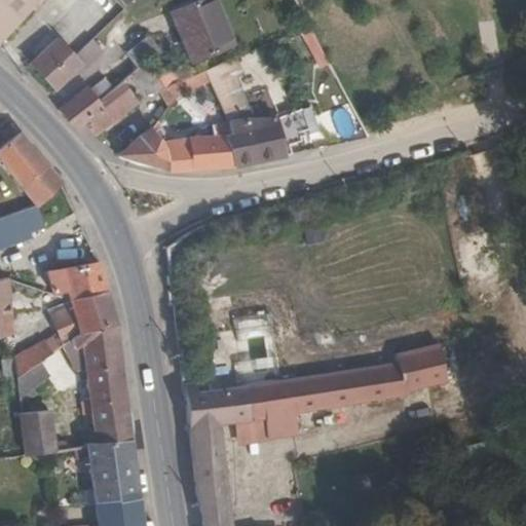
[(0,0),(0,39),(37,0),(0,0)]
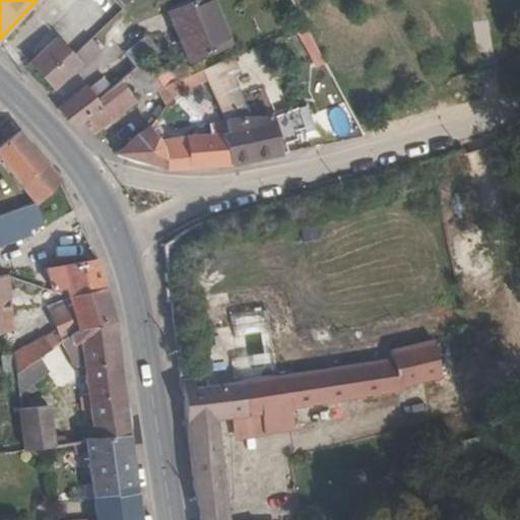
[(115,0),(123,8),(131,0),(115,0)]
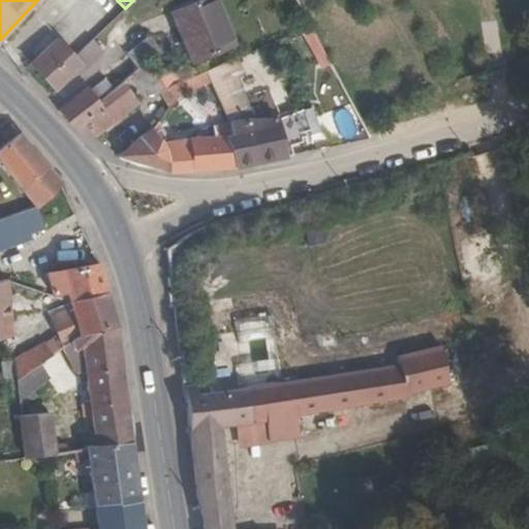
[(236,44),(217,0),(201,0),(179,11),(191,43),(188,44),(194,62),(236,44)]
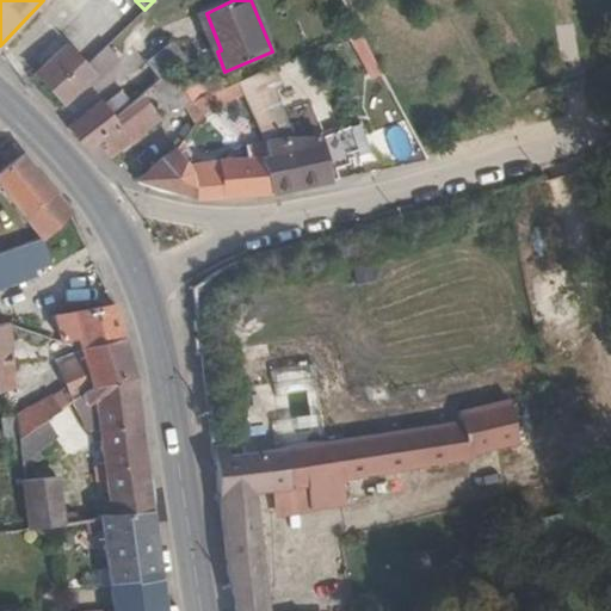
[(160,78),(171,69),(186,59),(172,42),(146,62),(160,78)]
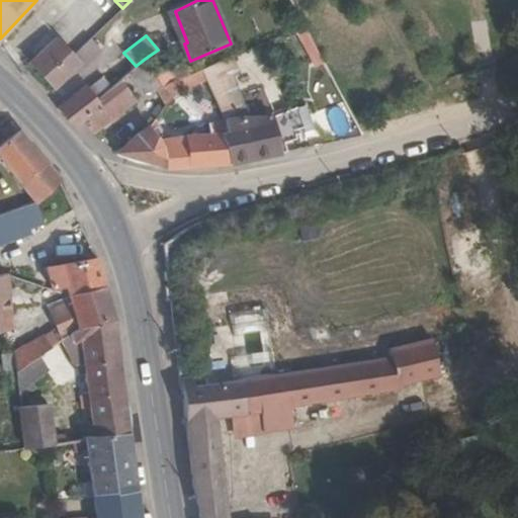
[(56,38),(30,62),(54,87),(79,64),(56,38)]
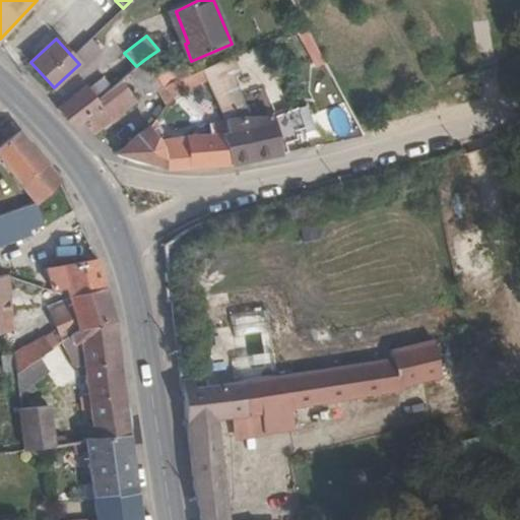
[(101,49),(92,40),(73,56),(83,66),(101,49)]
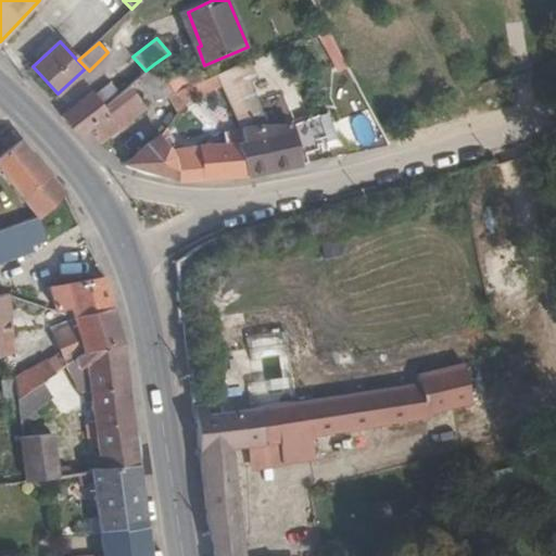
[(256,80),(250,63),(216,78),(220,90),(238,133),(258,128),(269,128),(251,83),(256,80)]
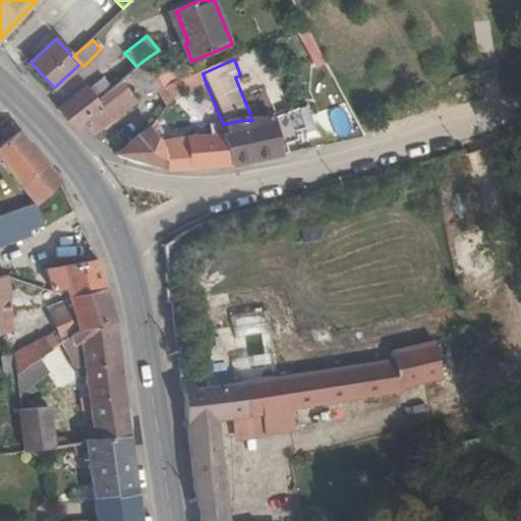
[(176,85),(178,84),(166,63),(152,70),(162,88),(164,91),(176,85)]
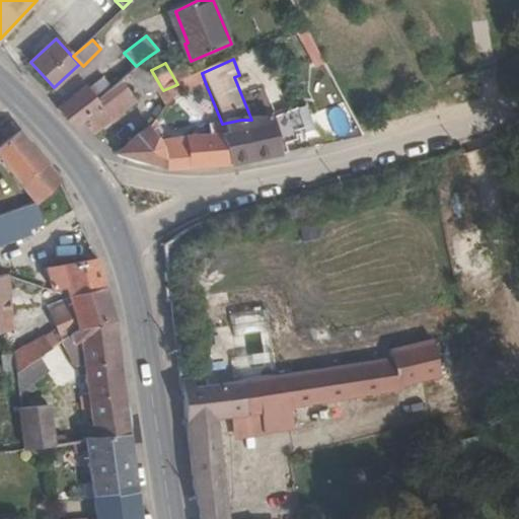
[(161,87),(151,70),(150,68),(136,78),(148,87),(152,84),(155,90),(161,87)]
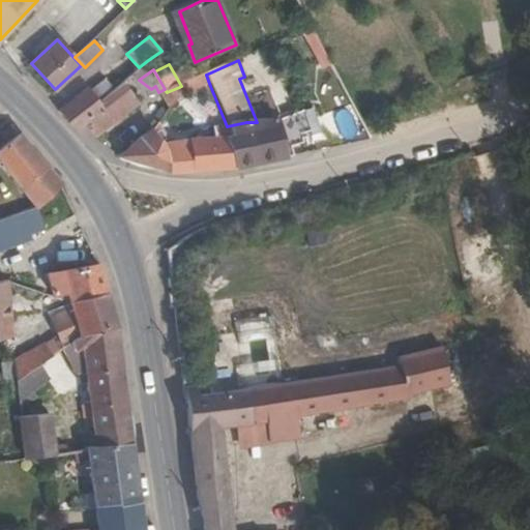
[(210,86),(206,75),(181,86),(179,87),(184,96),(210,86)]
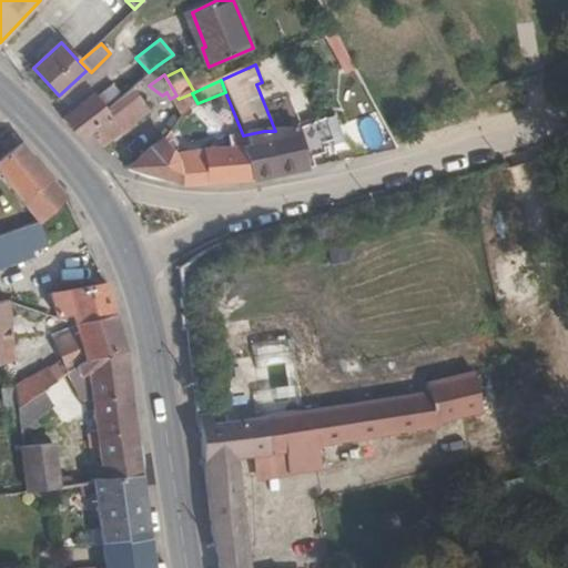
[(111,85),(97,98),(103,107),(108,104),(119,94),(111,85)]
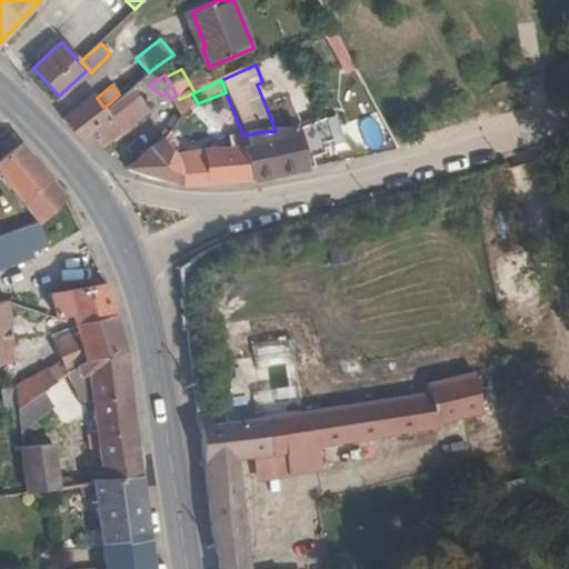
[(112,110),(136,92),(131,86),(119,95),(108,105),(112,110)]
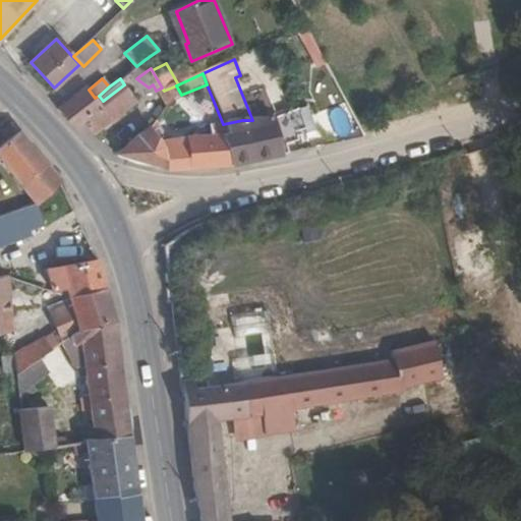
[(87,87),(63,103),(58,106),(78,126),(83,122),(94,131),(136,99),(124,84),(103,101),(99,96),(95,98),(89,90),(87,87)]
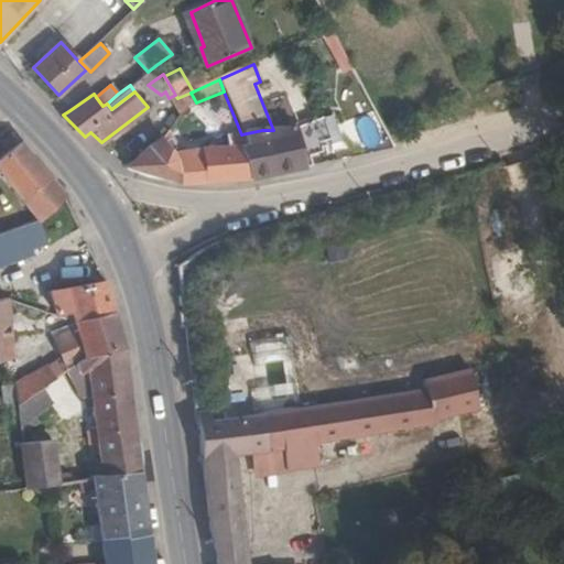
[(196,102),(191,93),(177,98),(175,99),(183,112),(196,102)]
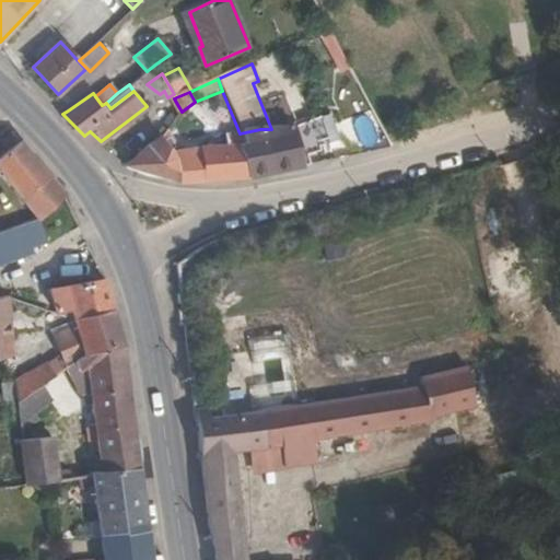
[(178,116),(182,112),(174,98),(176,97),(174,94),(167,97),(178,116)]
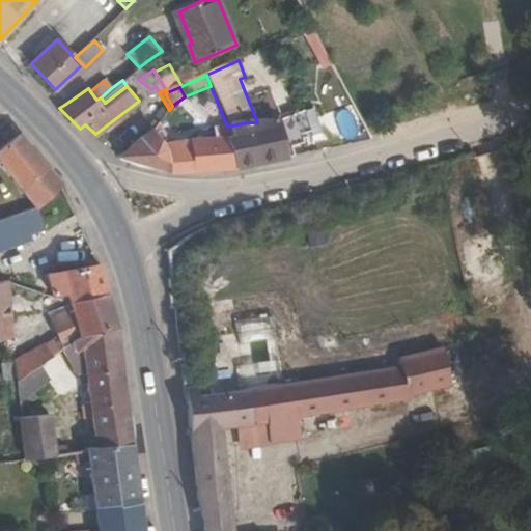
[(314,110),(280,120),(288,142),(323,132),(314,110)]
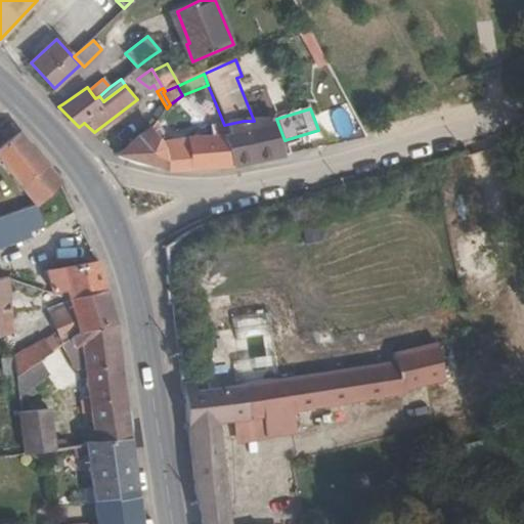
[(254,121),(244,121),(224,125),(232,165),(280,154),(277,142),(285,140),(276,119),(254,121)]
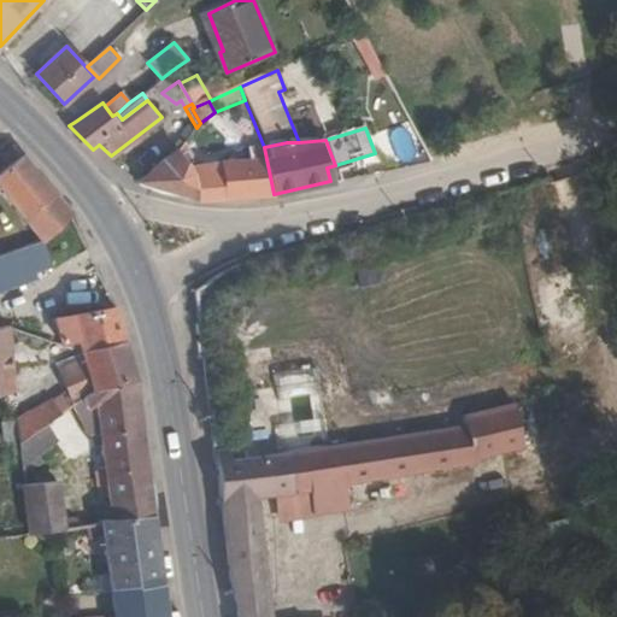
[(0,174),(0,186),(42,241),(45,244),(74,212),(25,153),(13,142),(0,152),(0,158),(9,166),(0,174)]
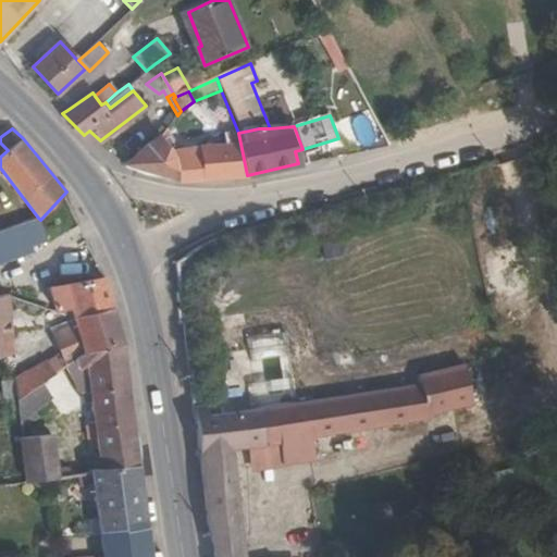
[(247,175),(238,133),(223,136),(224,141),(202,146),(203,151),(197,152),(199,161),(183,162),(172,162),(155,138),(149,141),(126,165),(176,181),(247,175)]
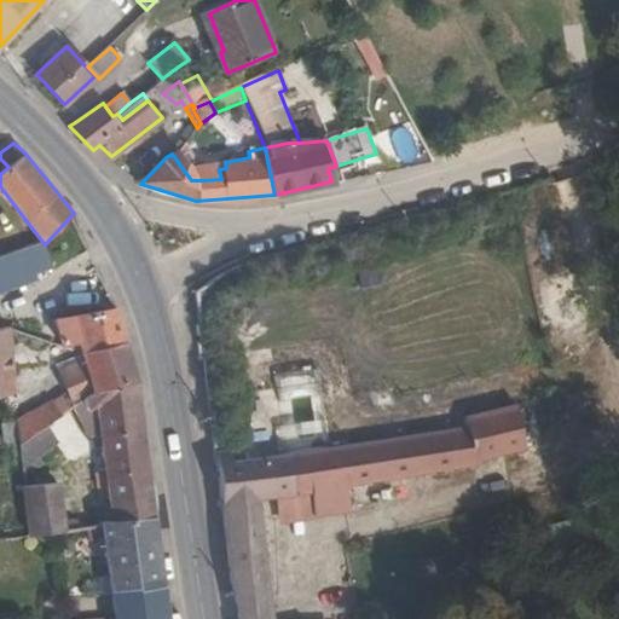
[(191,180),(203,180),(180,149),(172,154),(191,180)]
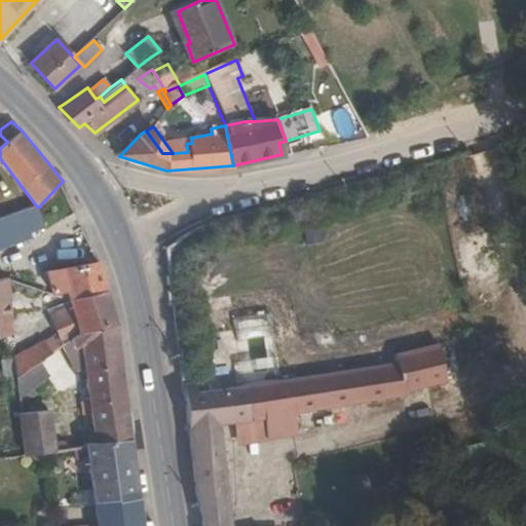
[(0,234),(1,234),(5,246),(36,234),(27,209),(0,218),(0,234)]
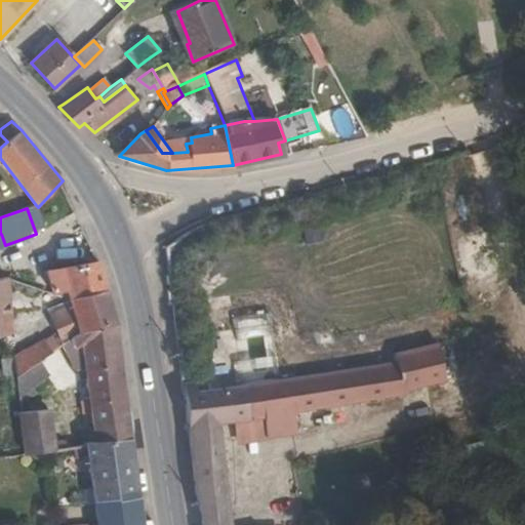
[(106,290),(96,261),(59,269),(68,296),(106,290)]
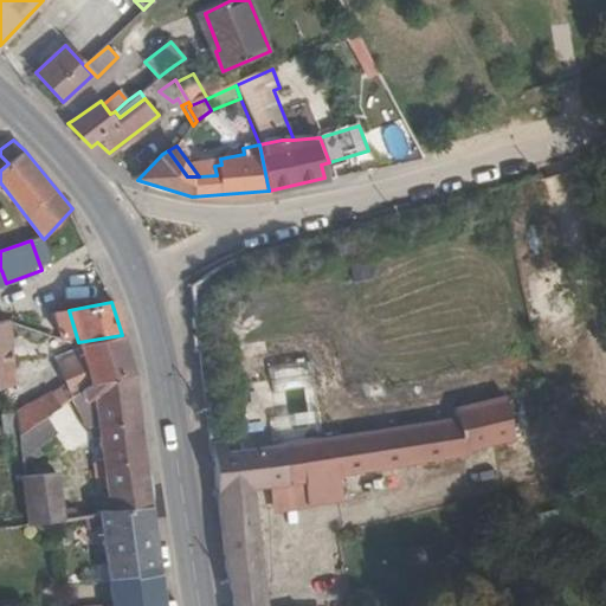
[(78,342),(69,310),(52,314),(58,340),(78,342)]
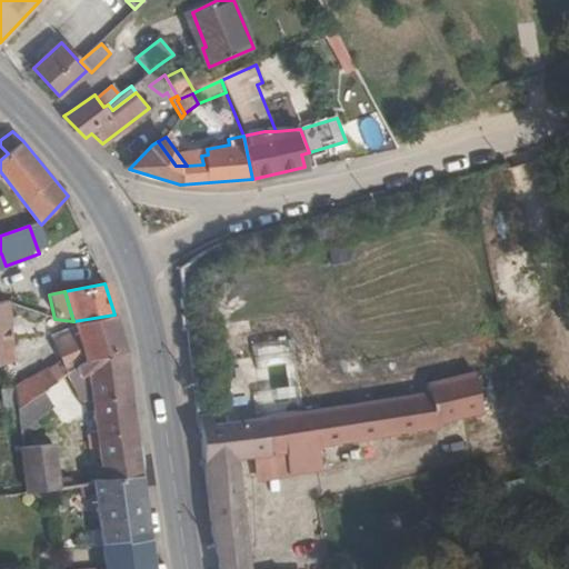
[(0,361),(11,360),(8,300),(0,300),(0,361)]
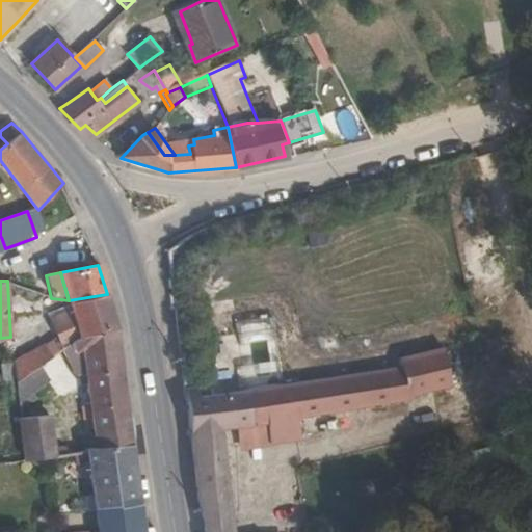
[(115,327),(107,294),(69,300),(71,308),(52,318),(60,340),(46,348),(49,356),(69,343),(81,335),(115,327)]
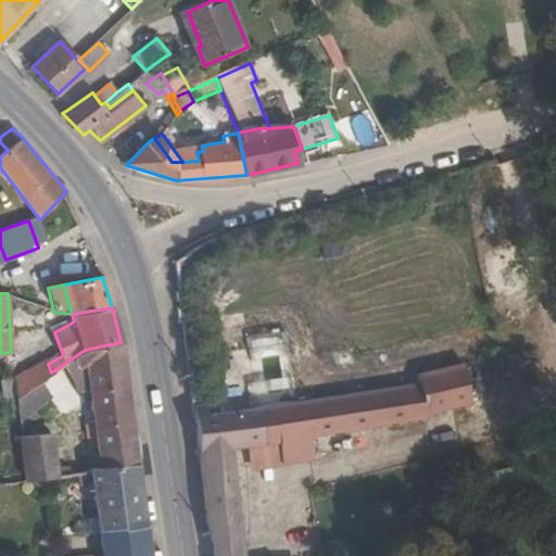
[(137,445),(121,342),(85,350),(72,358),(77,368),(87,362),(90,391),(84,393),(85,402),(91,401),(100,452),(134,445),(137,445)]
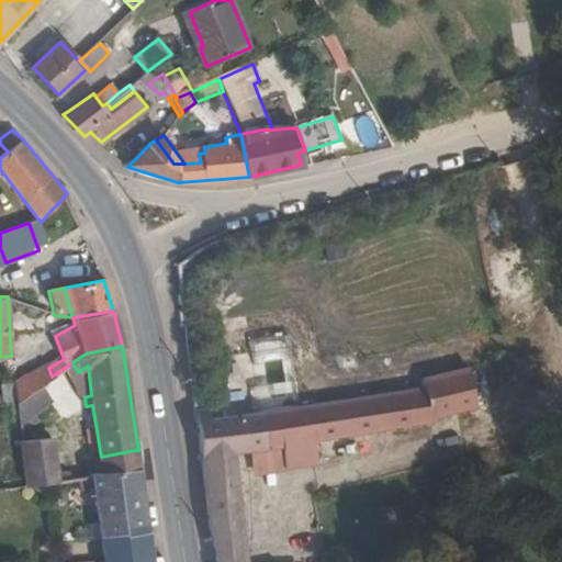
[(52,377),(48,368),(47,362),(15,380),(18,398),(37,385),(52,377)]
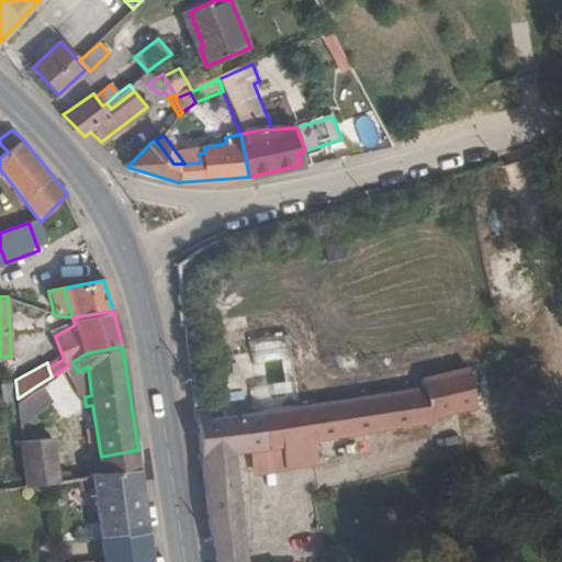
[(205,412),(194,412),(203,480),(209,524),(215,558),(243,550),(239,534),(244,532),(238,493),(232,454),(255,450),(281,446),(284,468),(285,471),(314,465),(313,461),(339,457),(335,437),(429,420),(473,406),(460,369),(417,384),(420,392),(206,420),(205,412)]
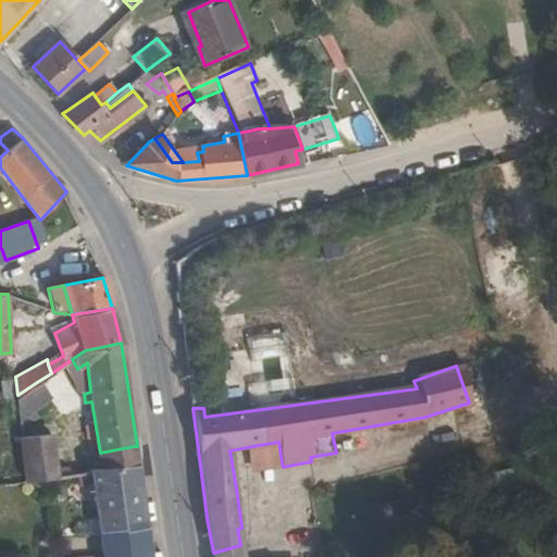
[(17,395),(19,416),(46,394),(37,382),(17,395)]
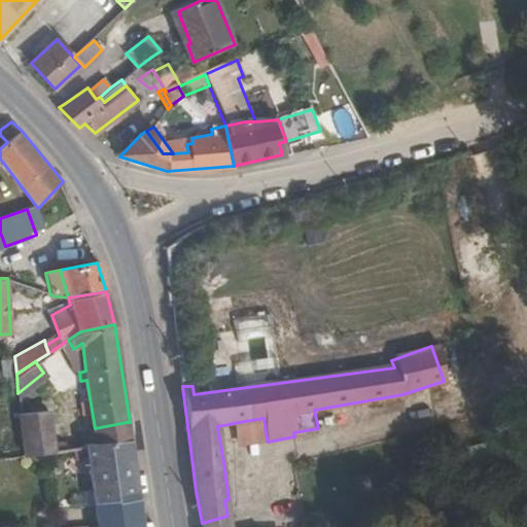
[(20,414),(26,458),(50,454),(55,453),(55,451),(54,446),(48,410),(20,414)]
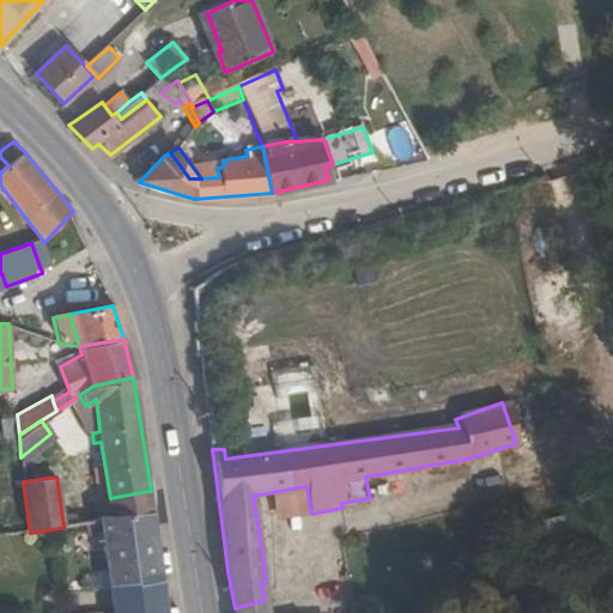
[(307,486),(278,491),(283,515),(310,510),(307,486)]
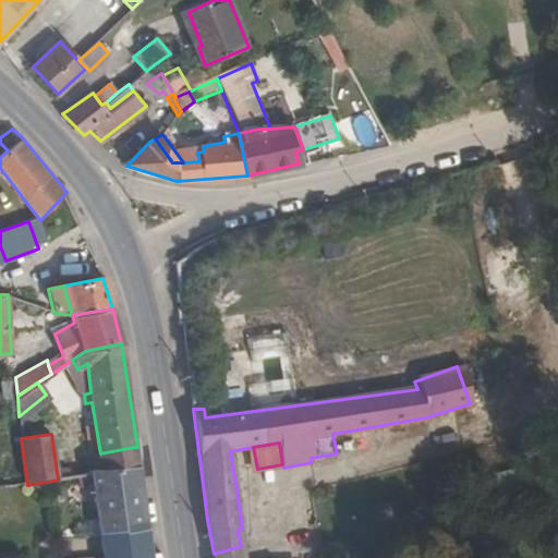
[(136,466),(134,447),(100,453),(99,453),(101,470),(136,466)]
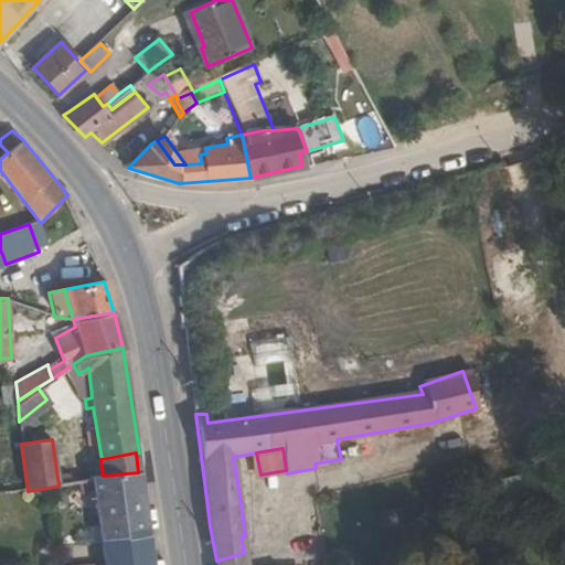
[(92,479),(99,543),(148,535),(138,472),(103,476),(92,477),(92,479)]
